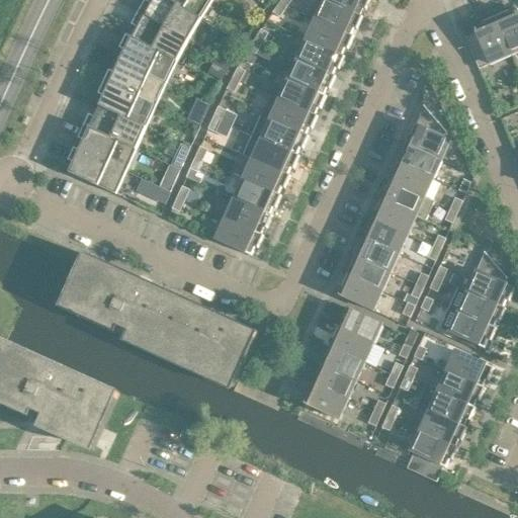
[(145,0),(144,0),(138,12),(185,38),(198,18),(168,0),(152,0),(150,3),(145,0)]
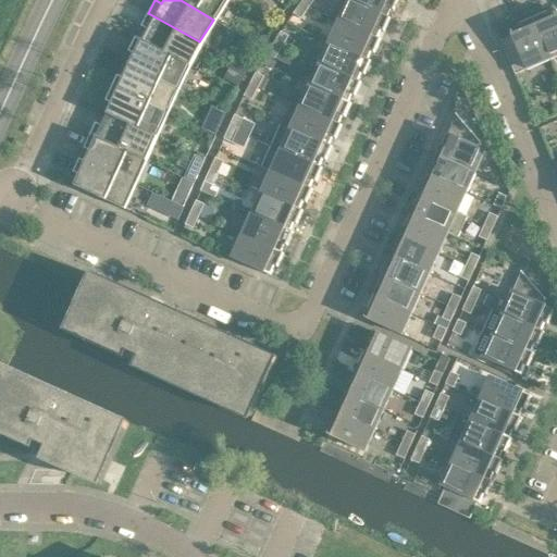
[(181,0),(213,20),(224,0),(181,0)]
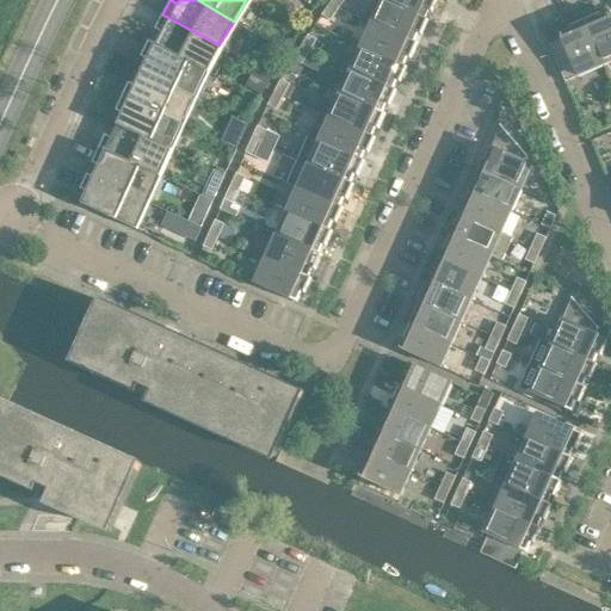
[(382,0),(371,24),(417,44),(417,43),(414,42),(418,34),(420,35),(427,20),(382,0)]
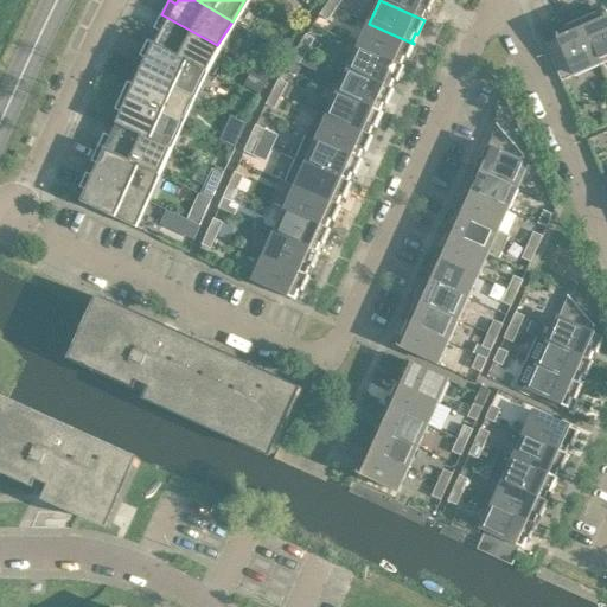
[(379,0),(425,20),(425,19),(421,18),(426,10),(428,11),(433,0),(379,0)]
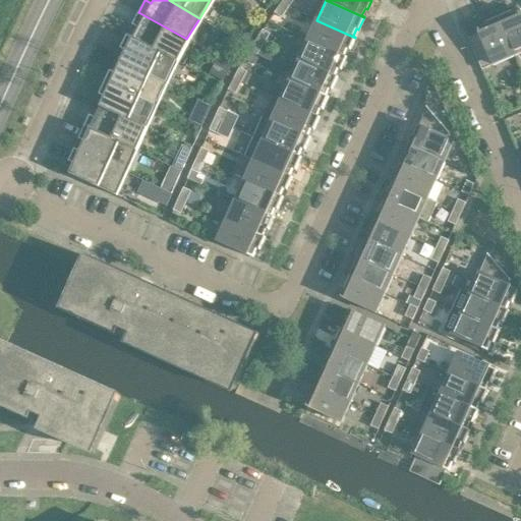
[(288,8),(281,3),(274,12),(281,17),(288,8)]
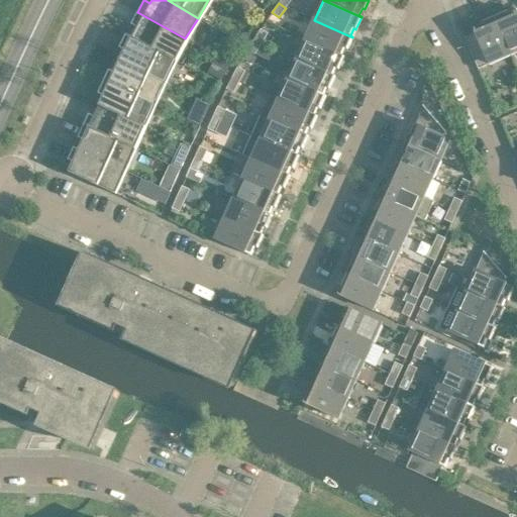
[(508,11),(495,17),(511,56),(516,52),(516,10),(516,11),(509,14),(508,12),(508,11)]
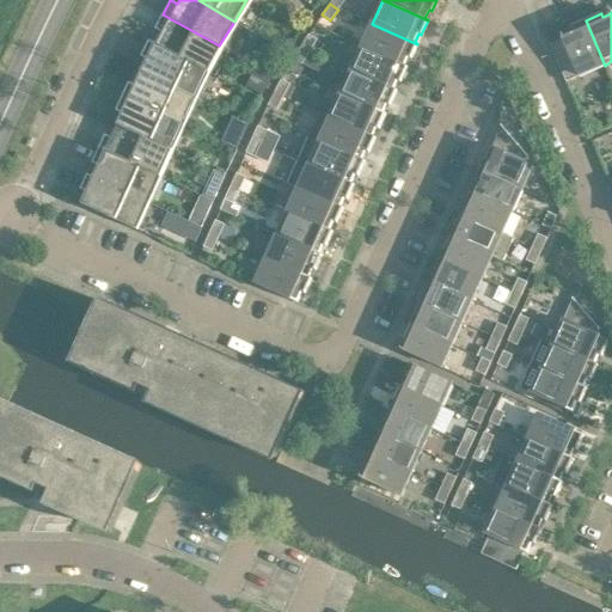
[(148,41),(147,42),(206,72),(219,46),(163,14),(154,29),(161,32),(155,44),(148,41)]
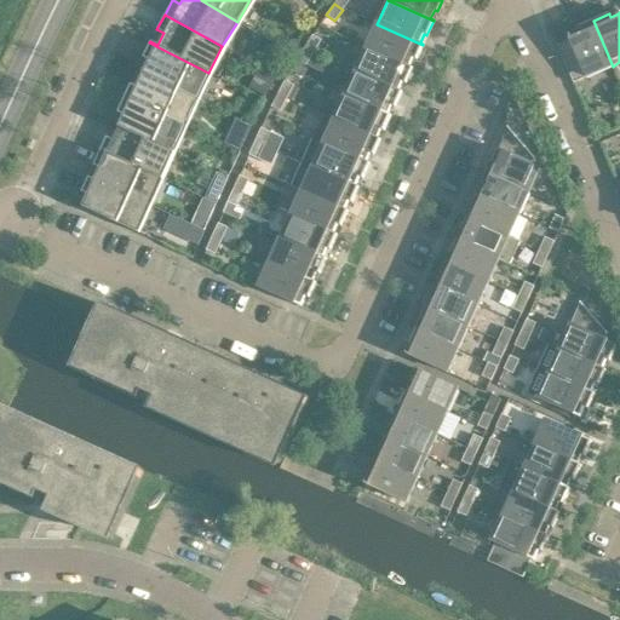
[(613,67),(593,21),(577,28),(578,29),(579,30),(569,35),(569,34),(568,35),(574,49),(561,53),(573,82),(586,78),(613,67)]
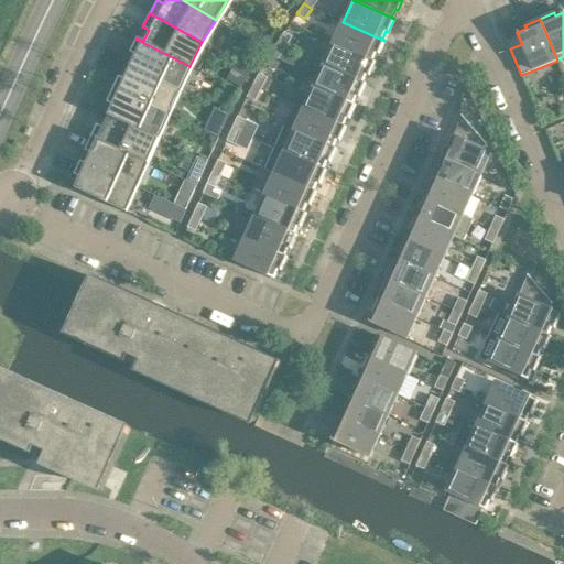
[(343,22),(334,44),(375,63),(375,62),(372,61),(376,53),(379,54),(384,41),(343,22)]
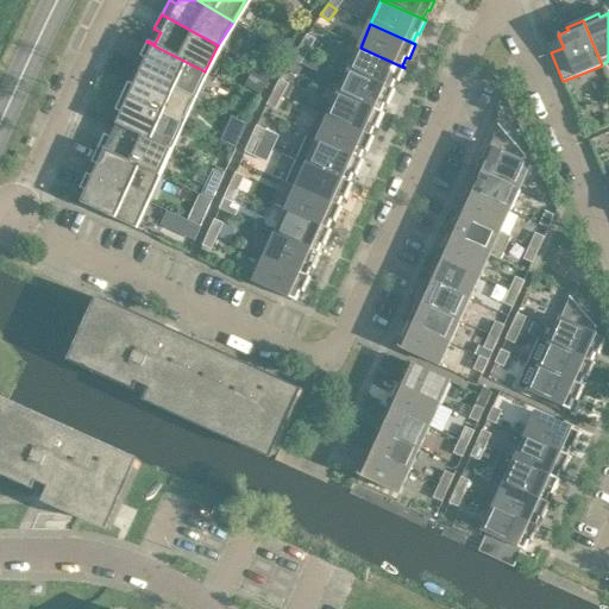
[(307,35),(299,48),(307,52),(315,39),(307,35)]
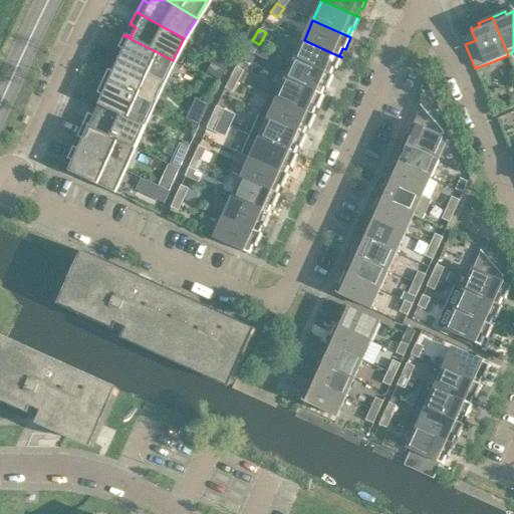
[(123,50),(118,61),(162,81),(173,60),(123,35),(117,47),(123,50)]
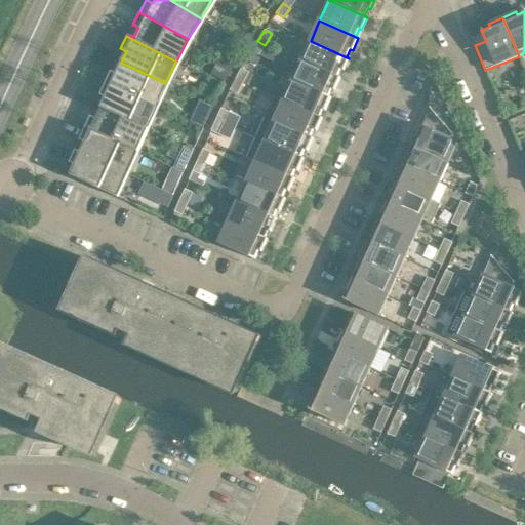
[(265,45),(257,41),(251,51),(258,55),(265,45)]
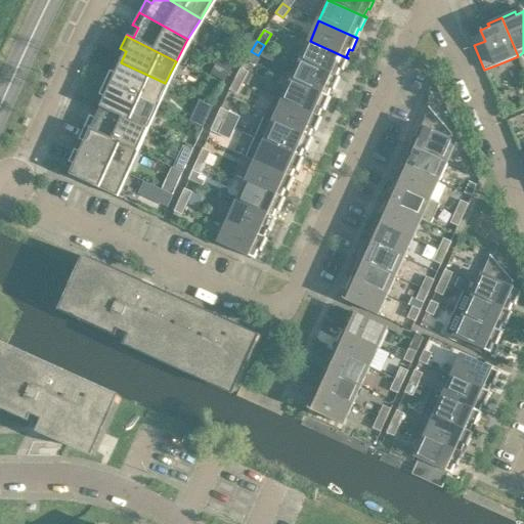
[(310,41),(301,61),(339,78),(340,77),(337,76),(340,69),(343,70),(348,58),(310,41)]
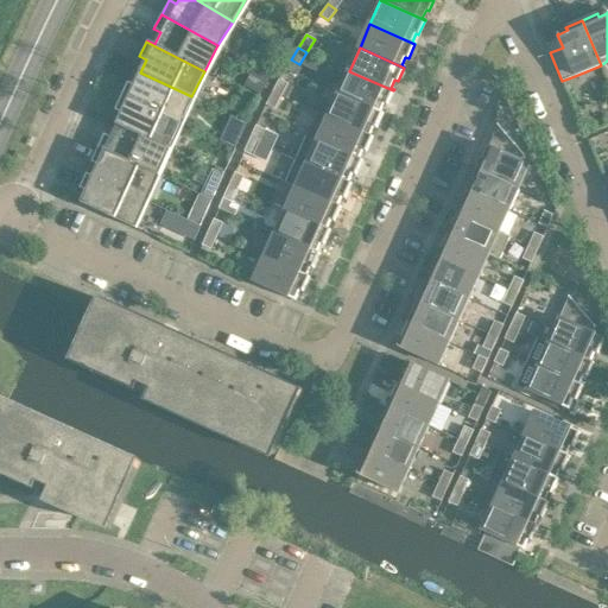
[(263,58),(257,69),(270,76),(276,64),(263,58)]
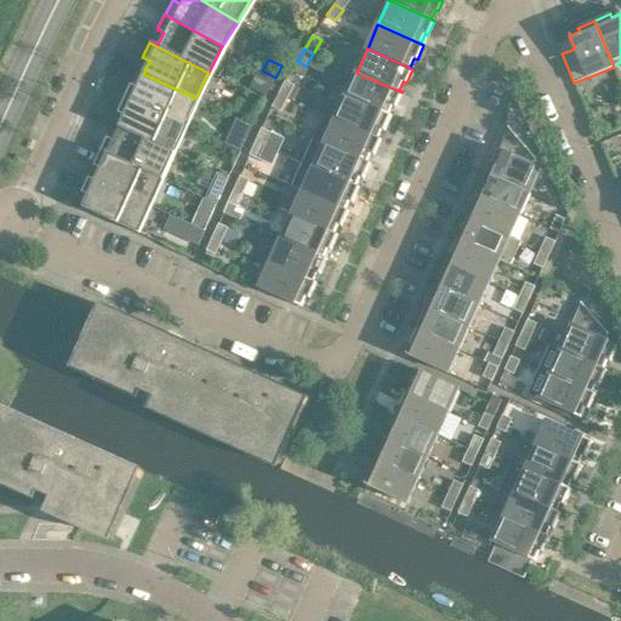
[(275,78),(262,70),(254,89),(266,95),(275,78)]
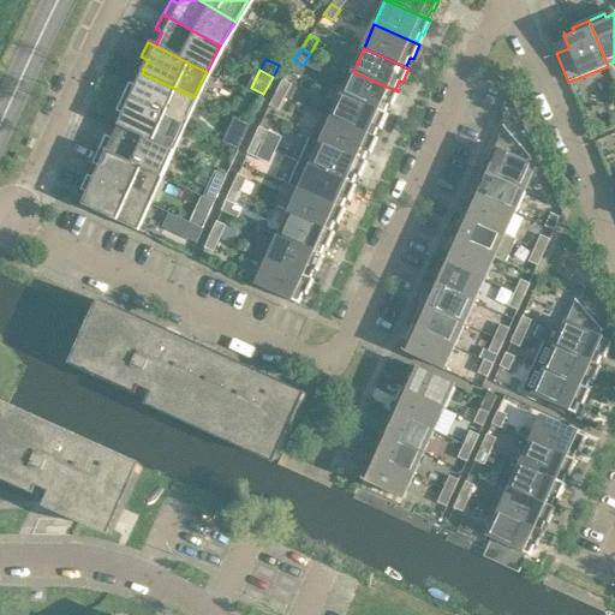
[(353,72),(342,95),(387,115),(388,114),(384,113),(388,105),(392,106),(398,91),(353,72)]
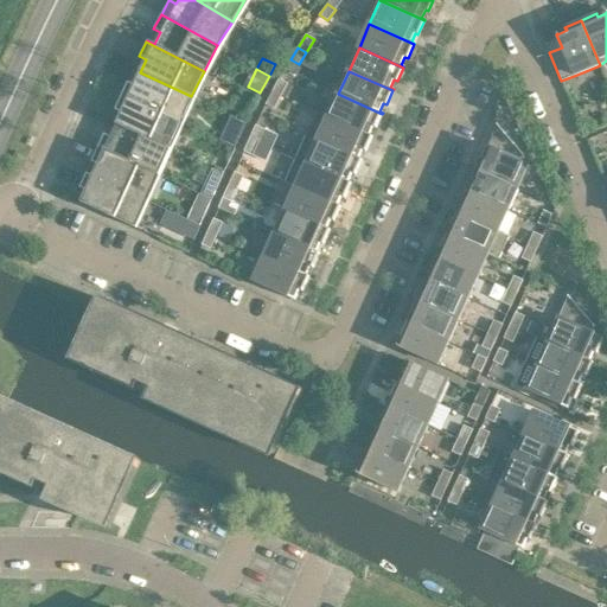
[(127,82),(121,96),(179,122),(191,96),(140,72),(134,84),(127,82)]
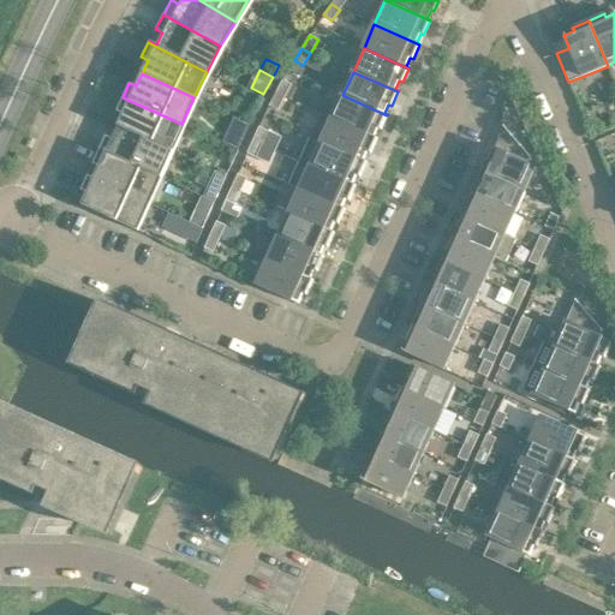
[(282,81),(276,93),(285,97),(291,85),(282,81)]
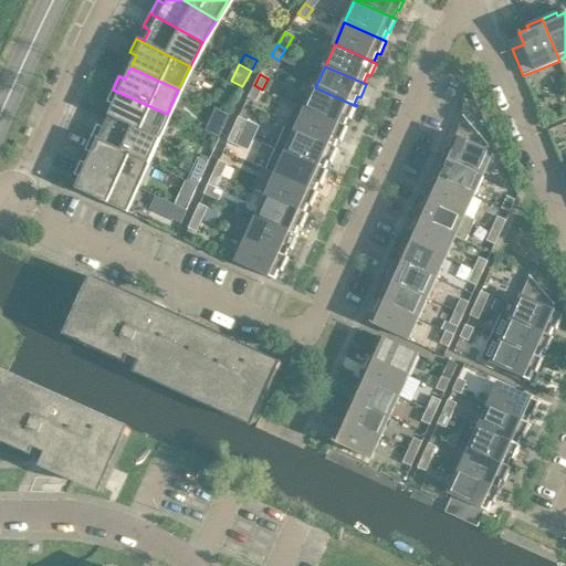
[(262,90),(254,85),(248,97),(255,102),(262,90)]
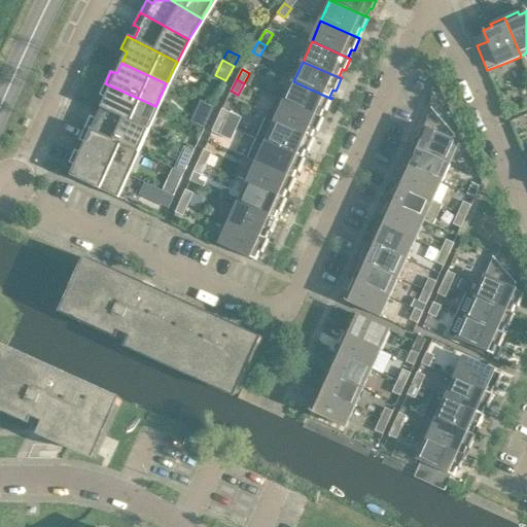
[(293,81),(284,102),(322,119),(323,118),(320,117),(323,110),(326,111),(331,99),(293,81)]
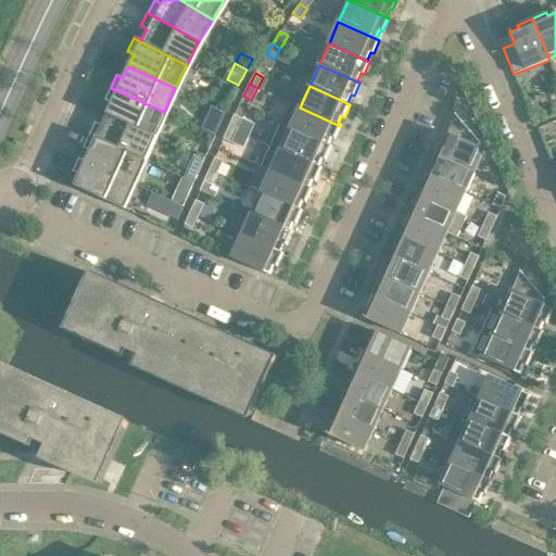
[(111,103),(106,114),(154,136),(164,112),(111,88),(104,101),(111,103)]
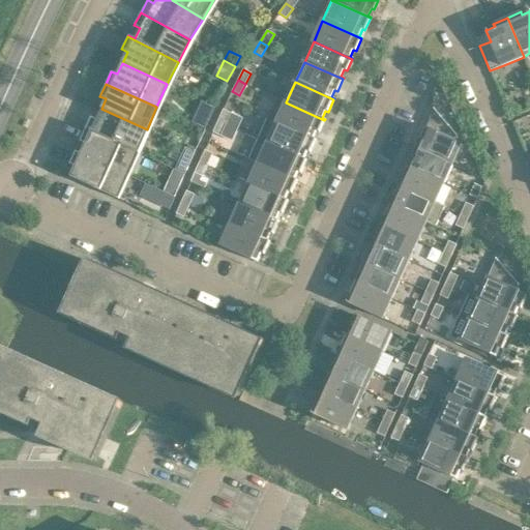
[(275,98),(267,118),(316,140),(313,138),(316,130),(319,133),(324,120),(286,102),(275,98)]
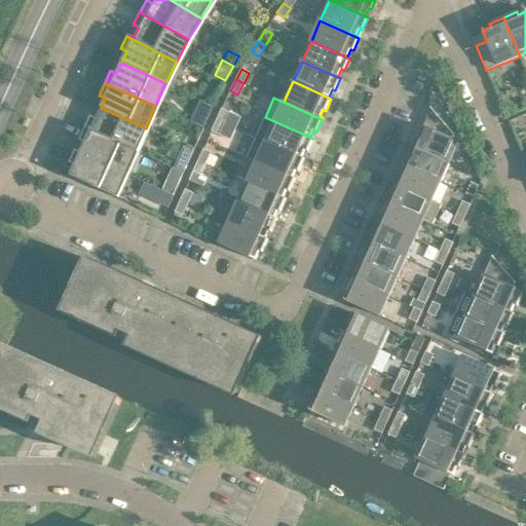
[(198,100),(190,120),(203,126),(204,122),(207,119),(209,116),(210,112),(212,109),(213,106),(198,100)]
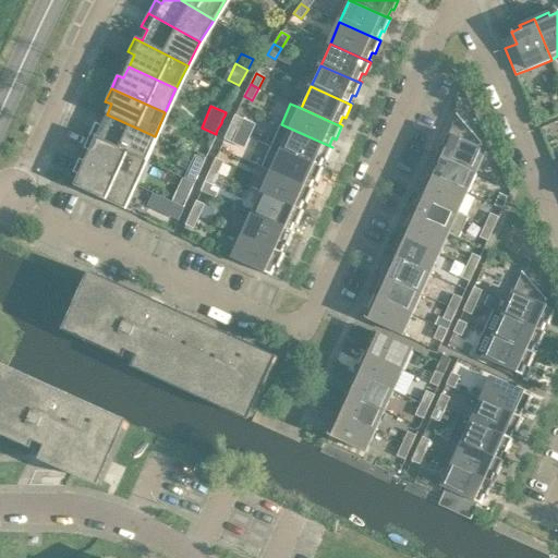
[(447,134),(438,156),(476,172),(486,152),(477,148),(480,143),(481,144),(482,143),(457,113),(456,114),(457,116),(448,135),(447,134)]
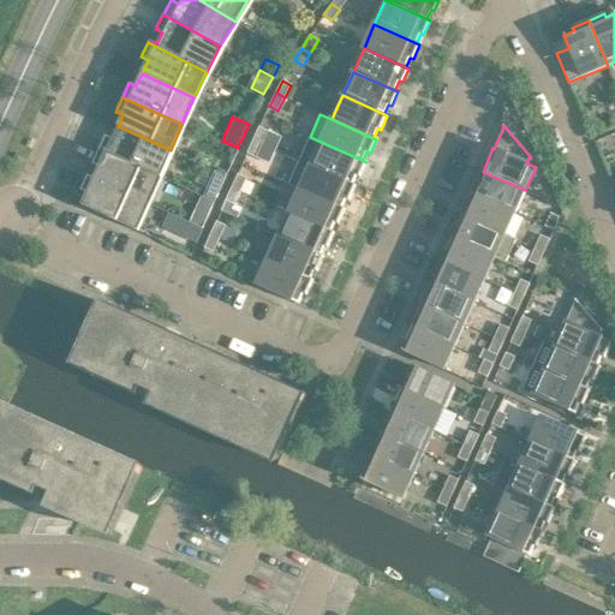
[(105,135),(99,149),(159,177),(171,150),(118,126),(112,138),(105,135)]
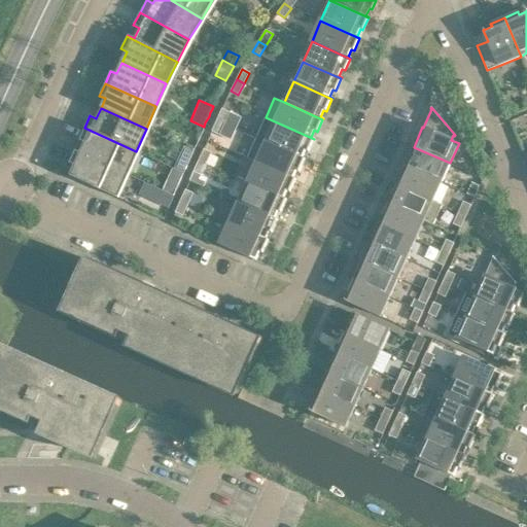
[(222,109),(217,120),(224,124),(230,112),(222,109)]
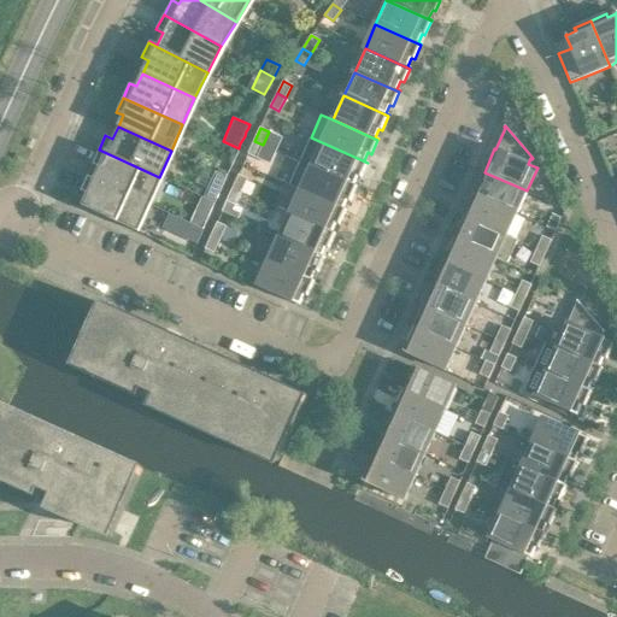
[(269,131),(263,145),(275,150),(281,137),(269,131)]
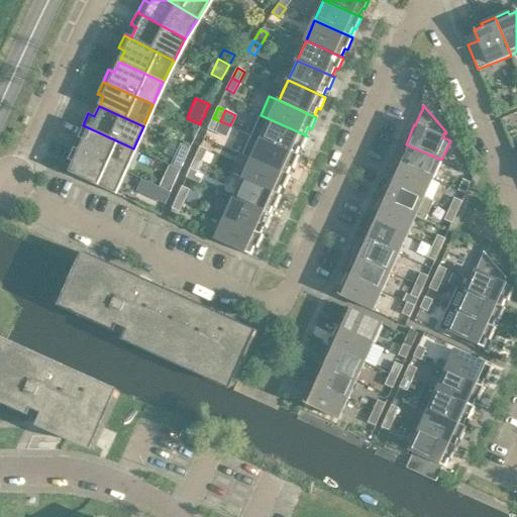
[(261,115),(251,135),(299,157),(299,156),(296,154),(299,147),(302,148),(308,136),(261,115)]
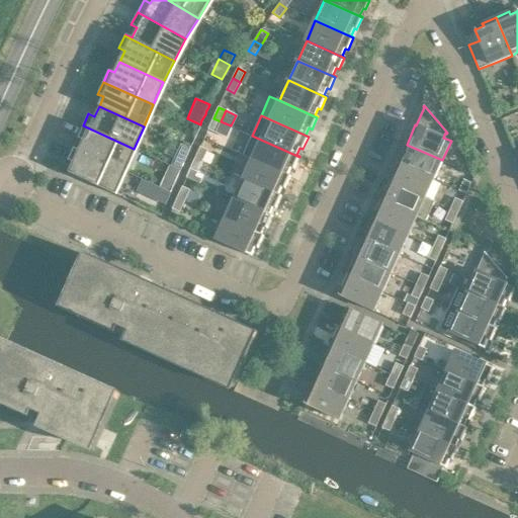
[(221,121),(213,118),(208,130),(216,133),(221,121)]
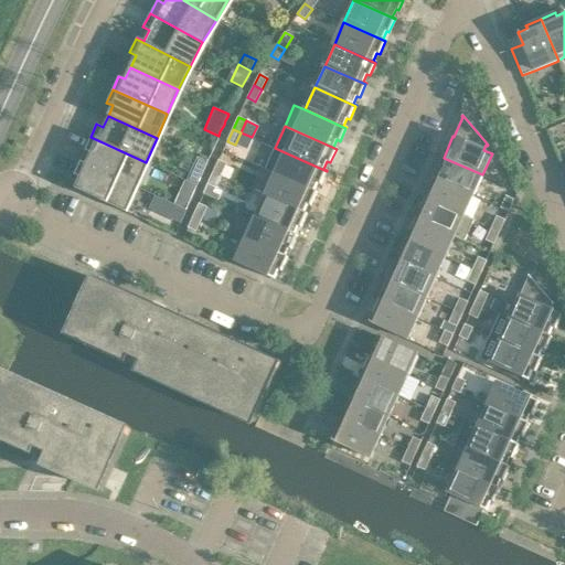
[(80,161),(135,187),(146,162),(91,137),(84,150),(91,153),(86,163),(80,161)]
